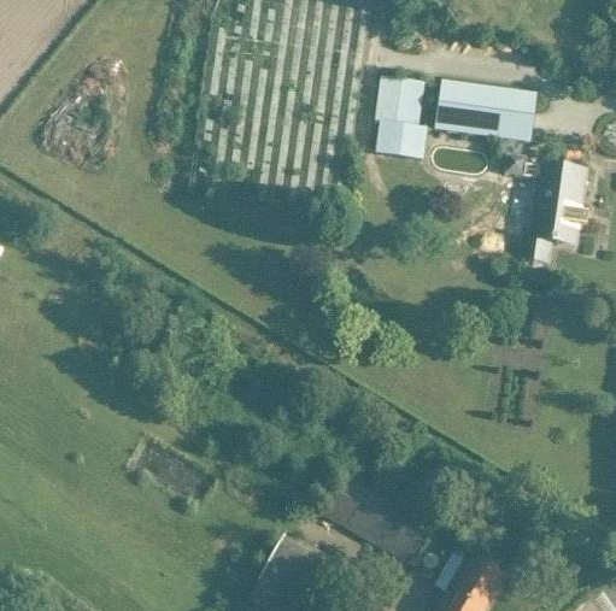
[(380,119),(375,153),(423,158),(428,125),(418,124),(424,82),(381,75),(375,118),(380,119)]
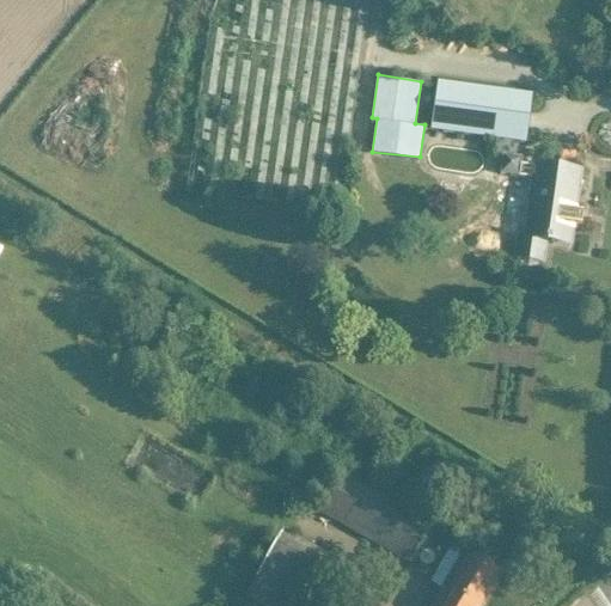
[(544,258),(547,237),(570,239),(581,167),(536,161),(536,164),(521,161),(523,153),(518,152),(519,145),(520,145),(521,139),(525,139),(533,91),(509,87),(439,78),(432,126),(498,135),(496,150),(503,151),(501,169),(535,175),(526,232),(519,231),(515,253),(544,258)]
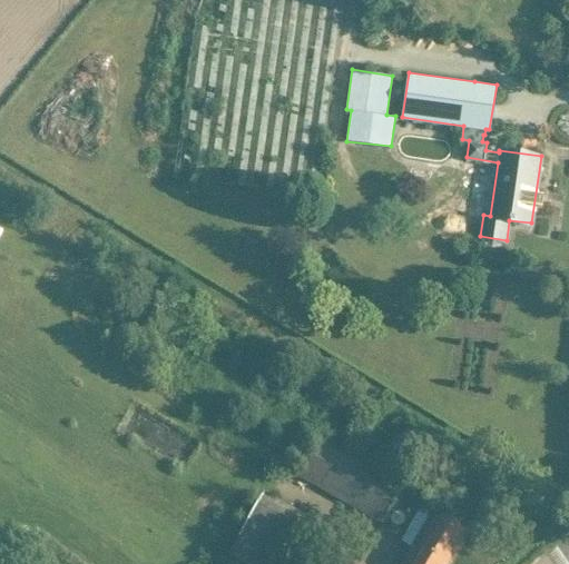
[(322,434),(300,474),(381,520),(402,481),(322,434)]
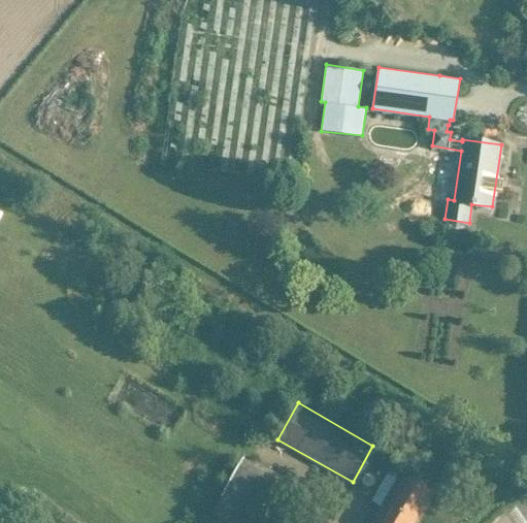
[(379,450),(376,456),(379,461),(385,463),(391,461),(393,455),(390,449),(384,447),(379,450)]
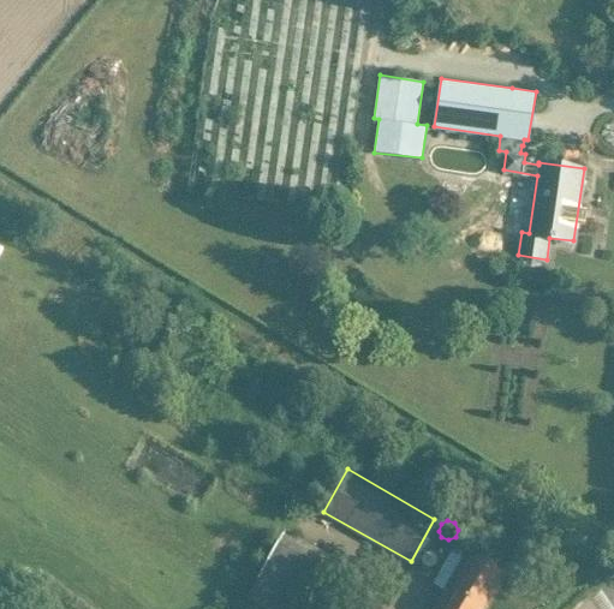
[(370,579),(286,530),(248,593),(274,608),(322,608),(334,591),(350,601),(370,579)]
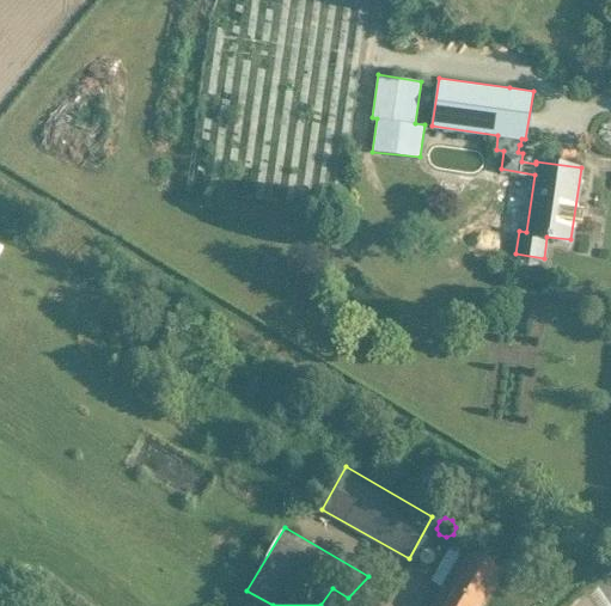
[(482,605),(505,573),(472,552),(464,548),(451,569),(441,563),(431,579),(444,587),(431,605),(482,605)]
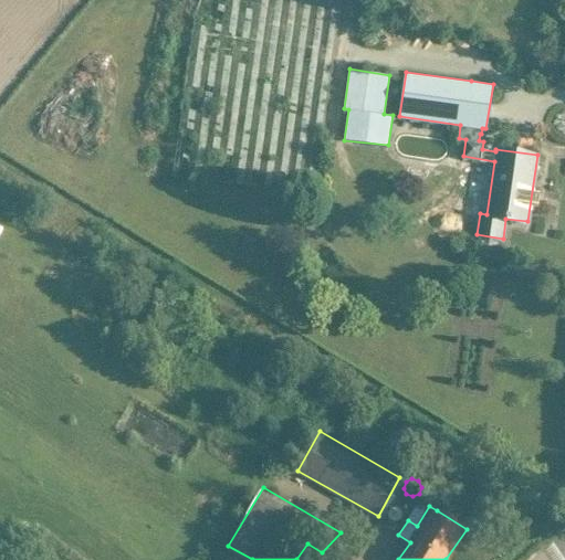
[(339,559),(330,548),(314,559),(339,559)]
